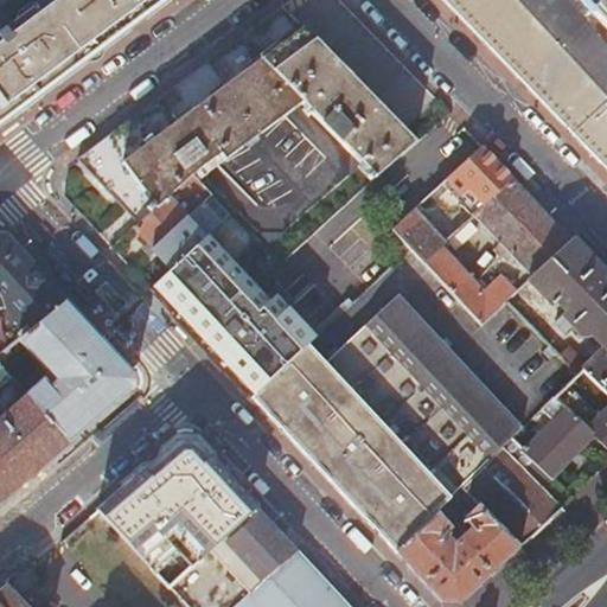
[(61,0),(51,8),(45,0),(43,2),(33,10),(21,19),(0,33),(0,123),(12,114),(16,119),(89,63),(87,58),(101,48),(104,52),(173,0),(61,0)]
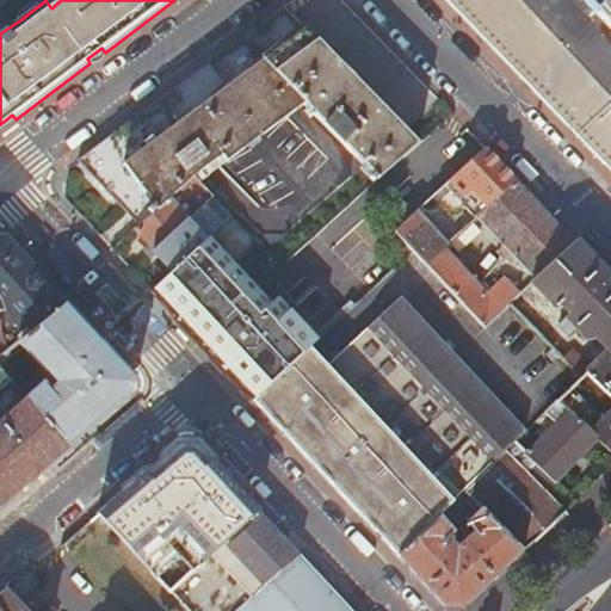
[(610,0),(444,0),(610,171),(610,0)]
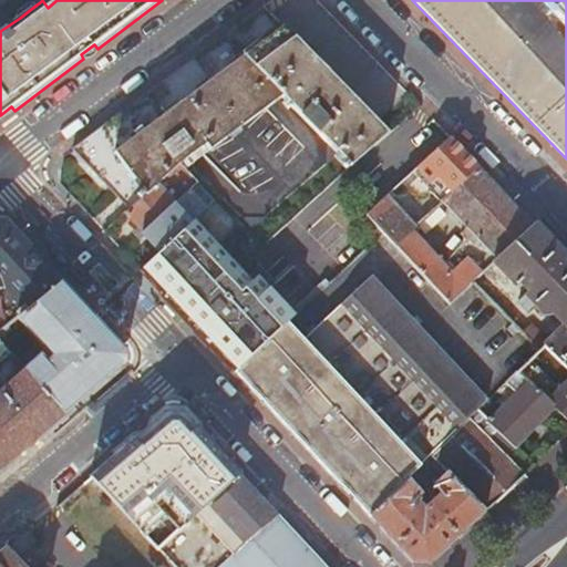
[(22,11),(20,18),(31,9),(40,2),(37,2),(30,4),(27,7),(22,11)]
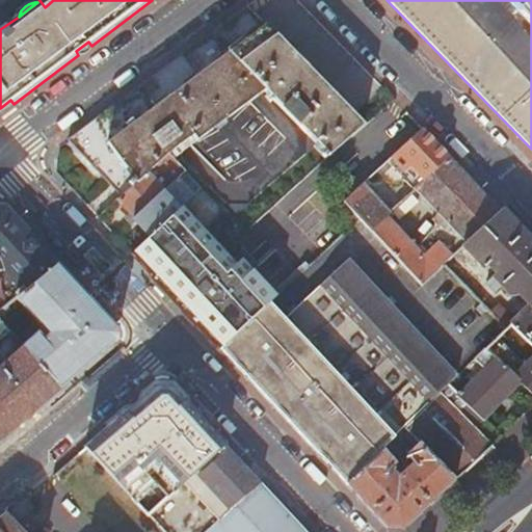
[(326,155),(363,125),(248,5),(211,32),(264,88),(306,133),(321,149),(326,155)]
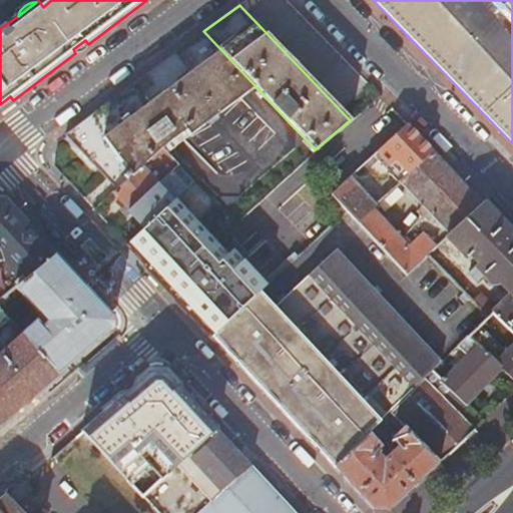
[(177,144),(254,85),(203,31),(115,96),(163,147),(172,139),(177,144)]
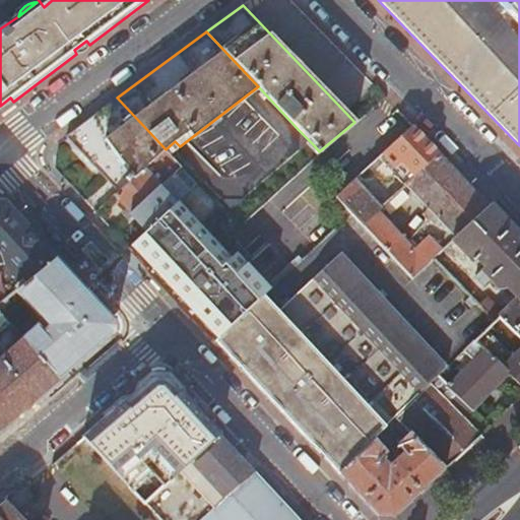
[(76,54),(89,45),(86,41),(74,50),(76,54)]
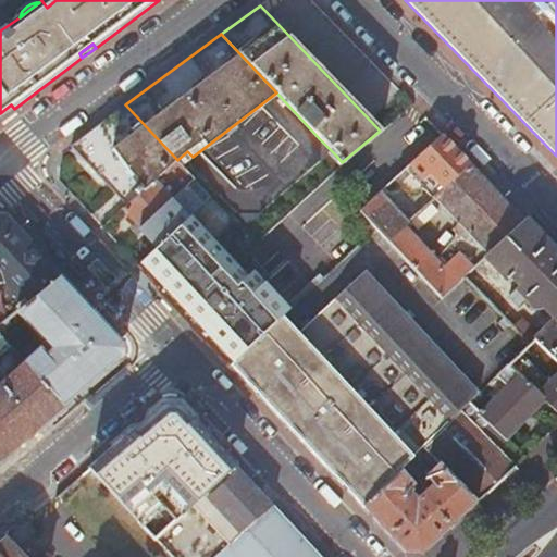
[(0,113),(0,119),(1,119),(14,109),(11,104),(0,113)]
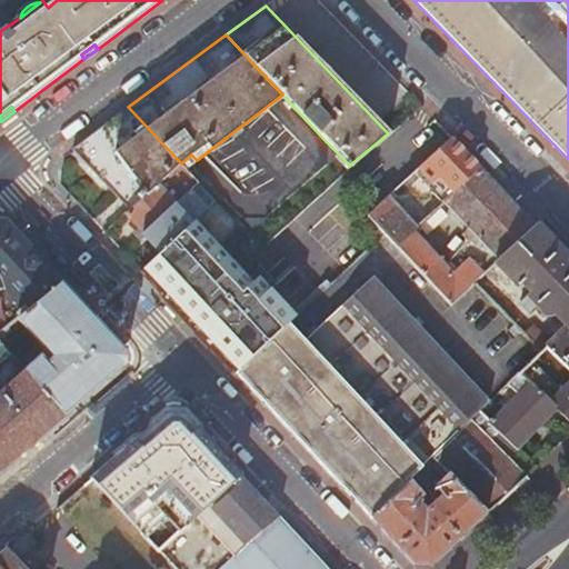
[(166,178),(181,163),(128,107),(73,148),(75,150),(72,152),(82,162),(81,165),(103,188),(106,187),(113,196),(117,195),(120,199),(130,210),(159,183),(166,178)]
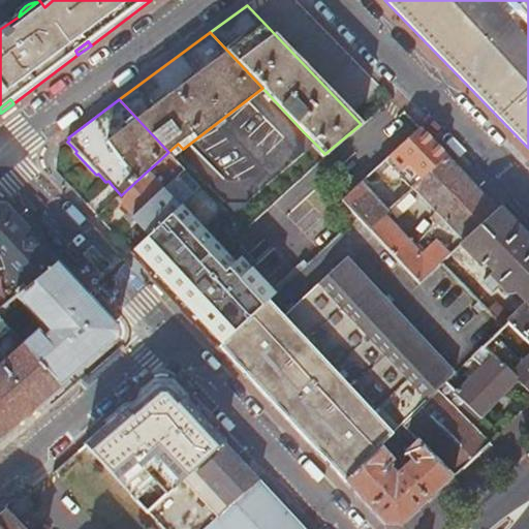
[(421,127),(374,169),(378,174),(389,164),(412,187),(447,155),(421,127)]
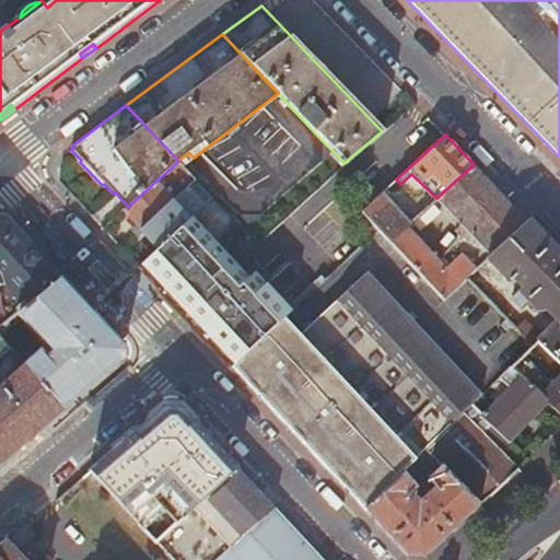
[(333,161),(338,156),(322,140),(321,163),(328,156),(333,161)]
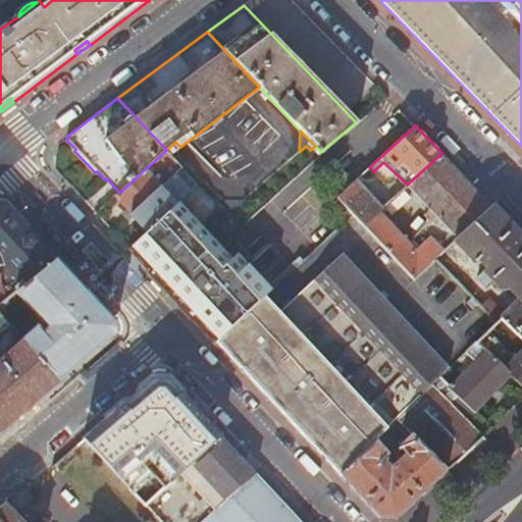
[(181,166),(166,150),(152,163),(167,179),(172,175),(181,166)]
